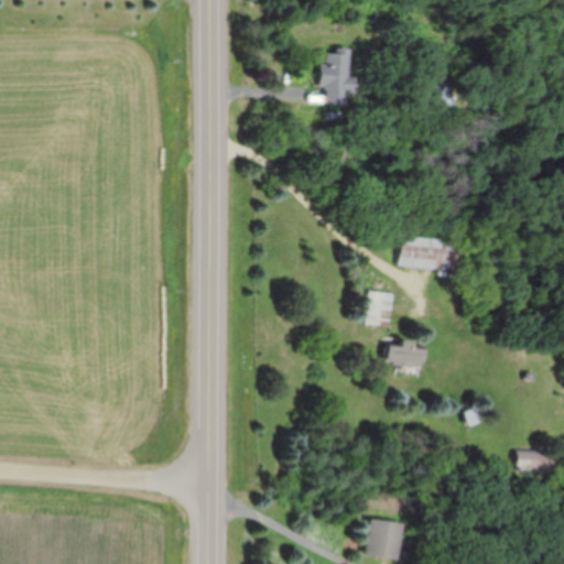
[(320,87),(325,87),(325,104),(347,104),(348,77),(347,77),(347,49),(321,47),(320,87)]
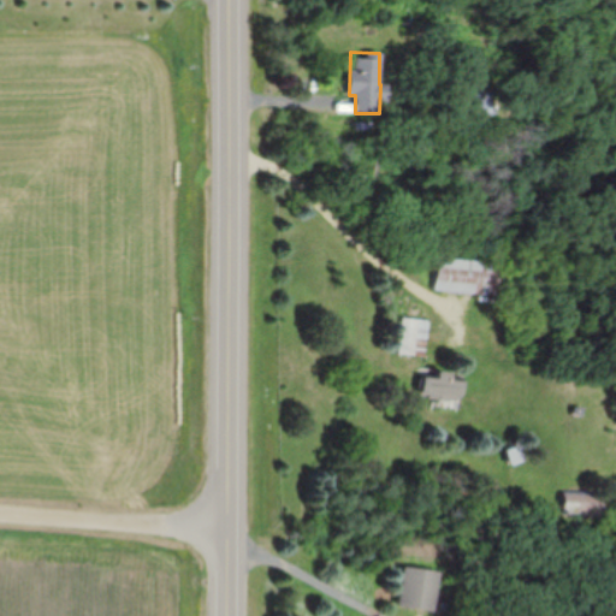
[(484,92),(469,92),(469,113),(484,113),(484,92)]
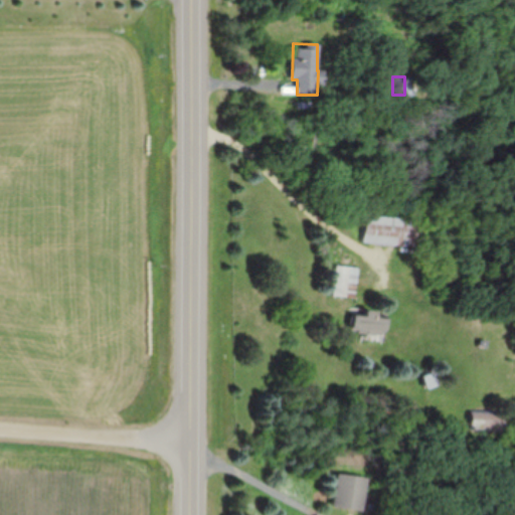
[(408,246),(410,219),(364,214),(361,241),(408,246)]
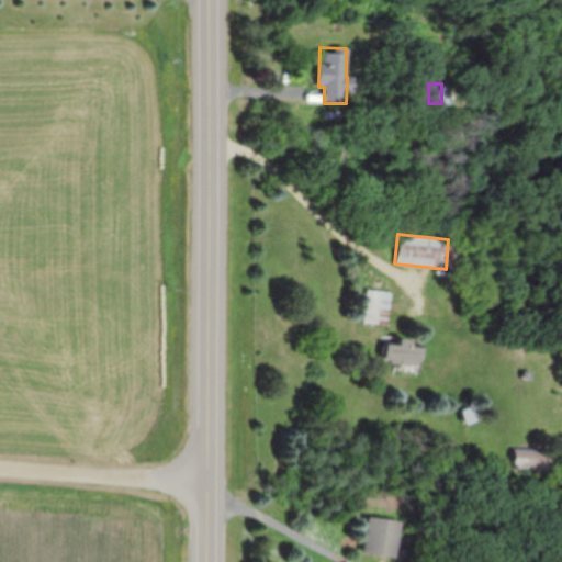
[(392,324),(392,290),(364,290),(364,324),(392,324)]
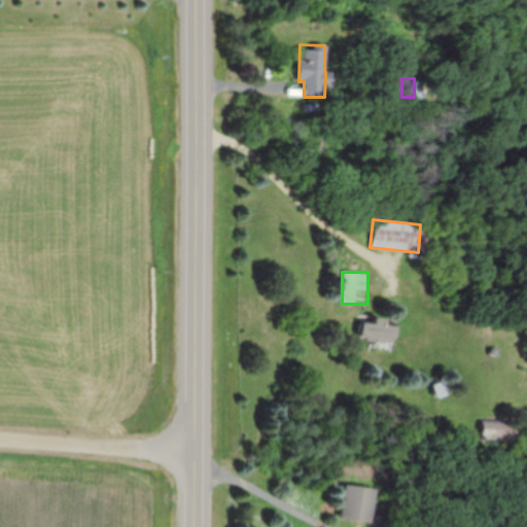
[(389,343),(392,321),(369,318),(367,323),(357,322),(355,339),(389,343)]
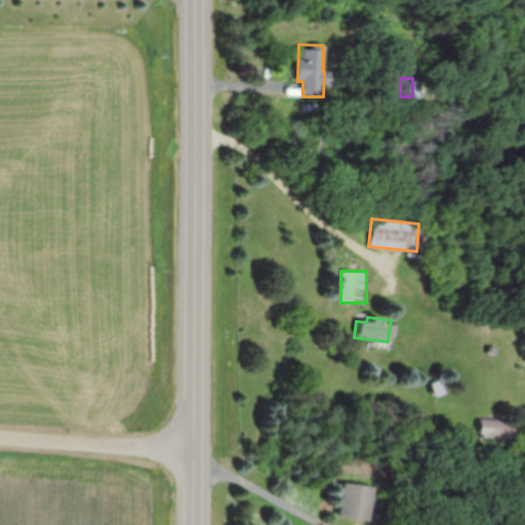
[(479,439),(510,439),(510,420),(479,420),(479,439)]
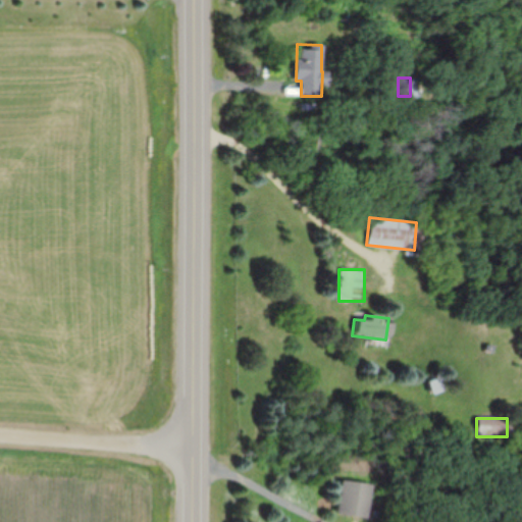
[(370,484),(342,480),(336,514),(366,518),(370,484)]
